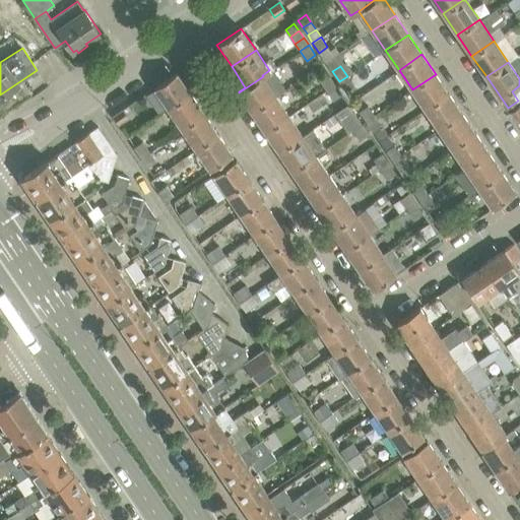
[(177,72),(154,87),(169,108),(190,92),(177,72)]
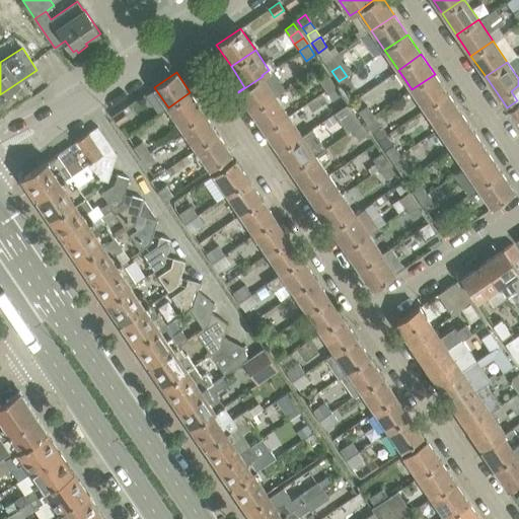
[(319,80),(326,90),(335,84),(327,74),(319,80)]
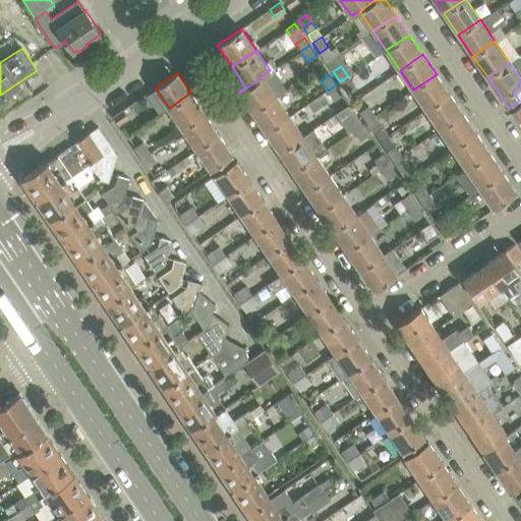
[(437,74),(413,90),(426,109),(450,94),(437,74)]
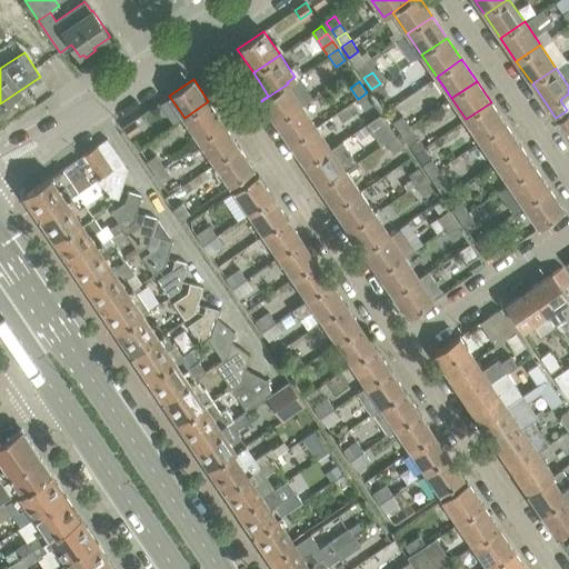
[(261,101),(276,122),(302,105),(288,83),(261,101)]
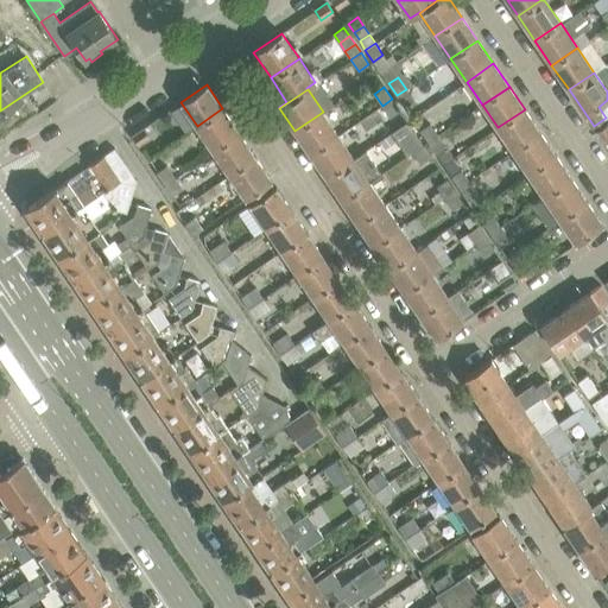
[(415,101),(406,89),(397,95),(404,107),(415,101)]
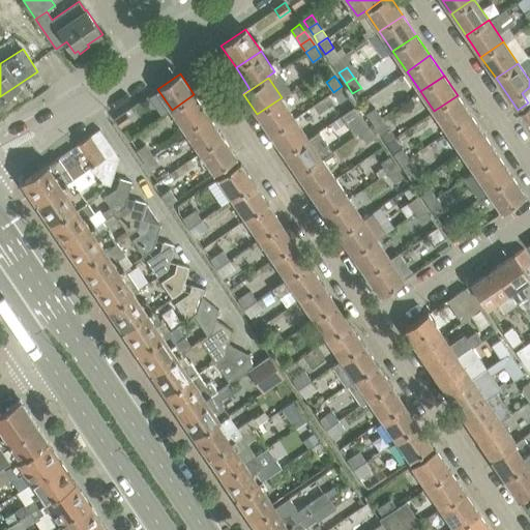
[(349,96),(342,86),(333,92),(340,102),(349,96)]
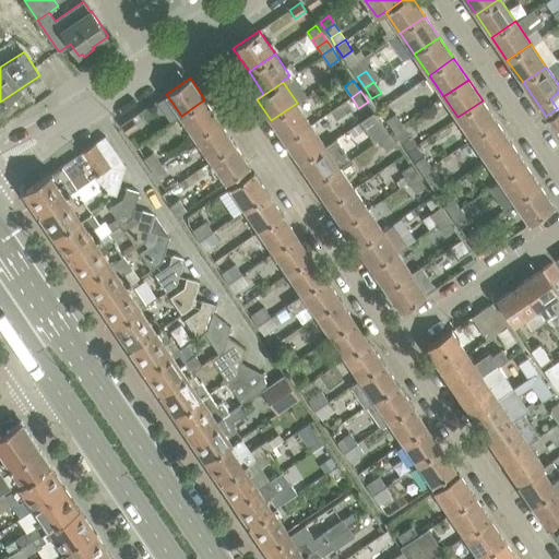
[(219,122),(204,99),(181,116),(195,138),(219,122)]
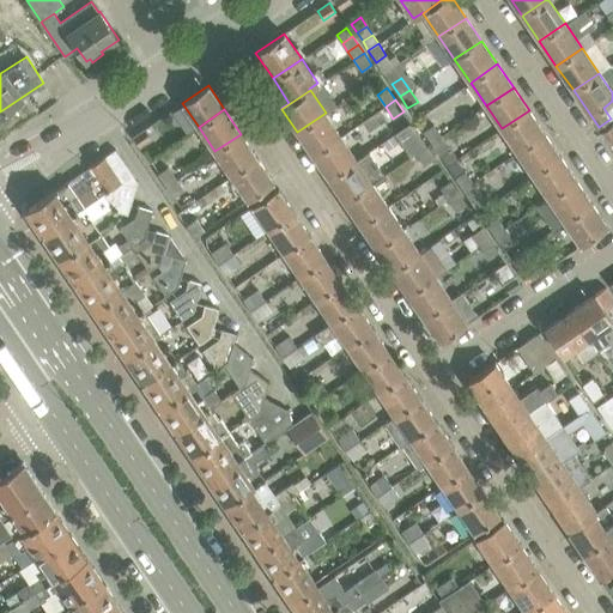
[(545,134),(529,110),(502,128),(517,152),(545,134)]
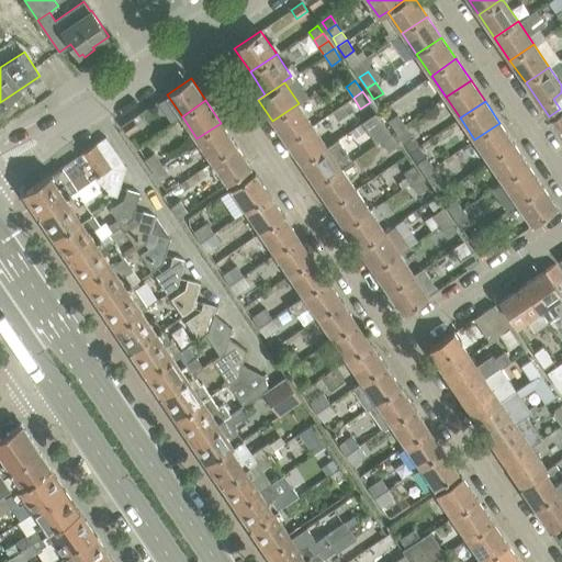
[(299,103),(272,121),(288,143),(313,125),(299,103)]
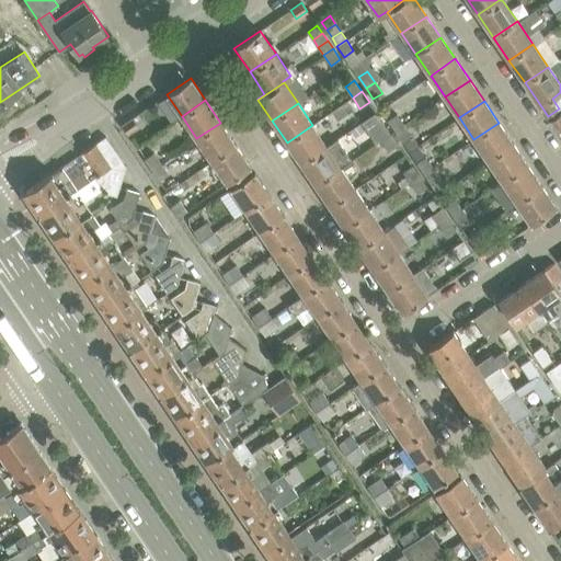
[(397,114),(387,119),(395,130),(403,125),(397,114)]
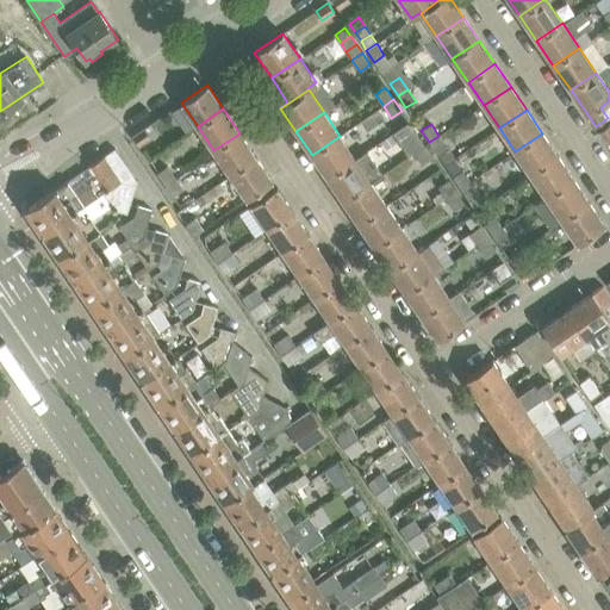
[(609,124),(599,132),(607,144),(609,141),(609,124)]
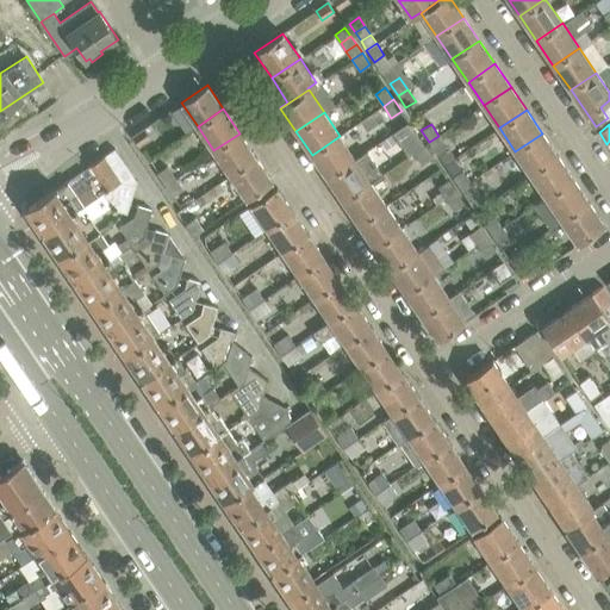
[(151,138),(144,128),(132,136),(134,138),(139,145),(151,138)]
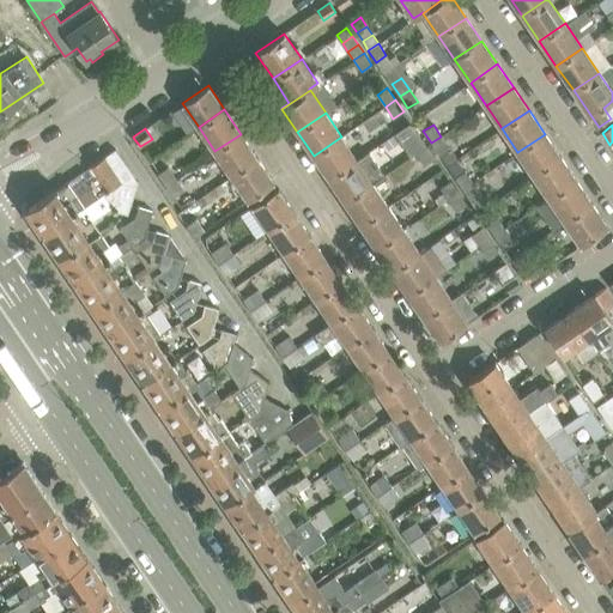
[(241,134),(214,151),(231,176),(258,158),(241,134)]
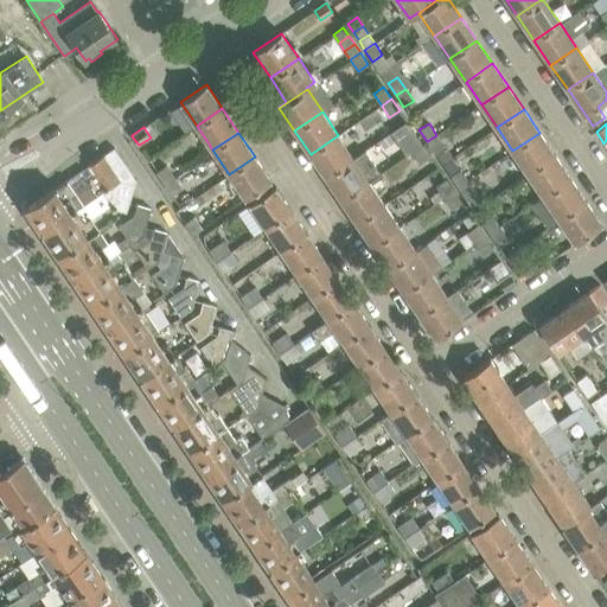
[(404,140),(413,152),(422,145),(414,133),(404,140)]
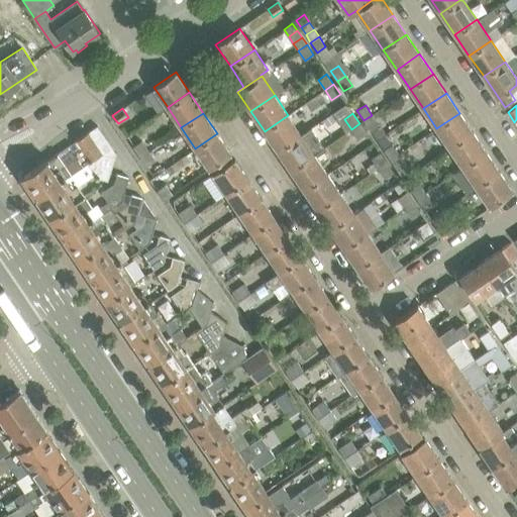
[(436,128),(449,147),(473,132),(459,113),(436,128)]
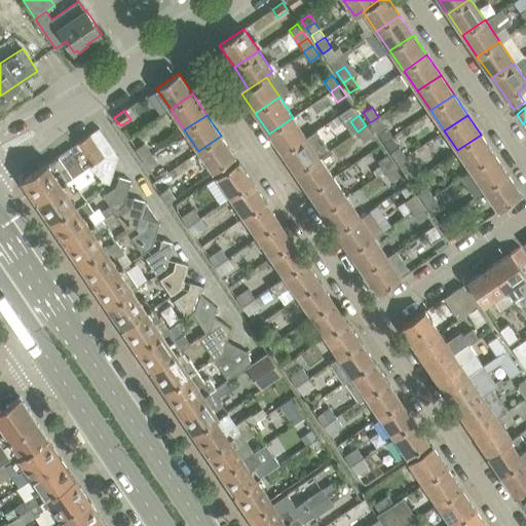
[(269,134),(283,153),(306,137),(293,117),(269,134)]
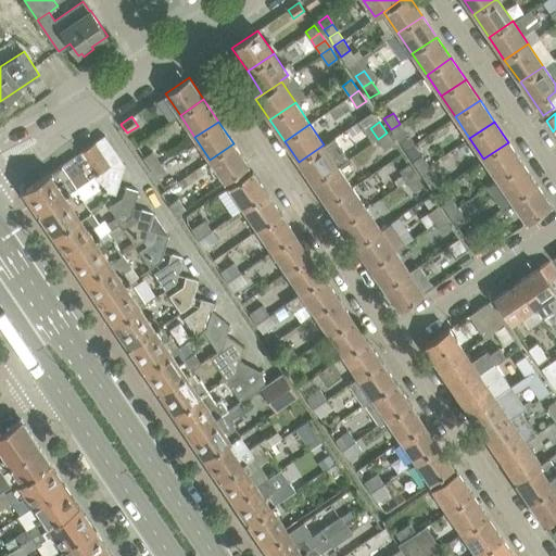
[(407,135),(400,124),(391,129),(399,140),(407,135)]
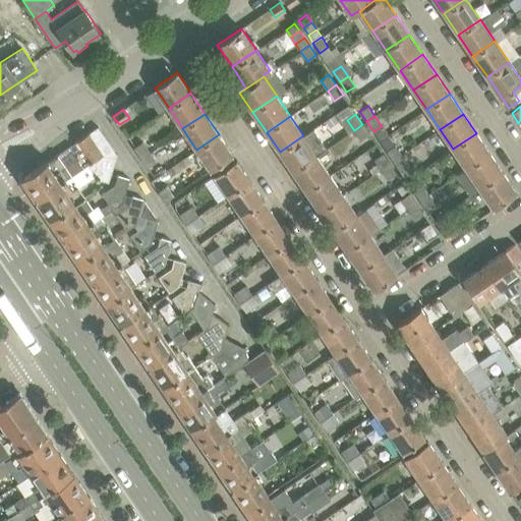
[(369,134),(362,124),(354,130),(361,139),(369,134)]
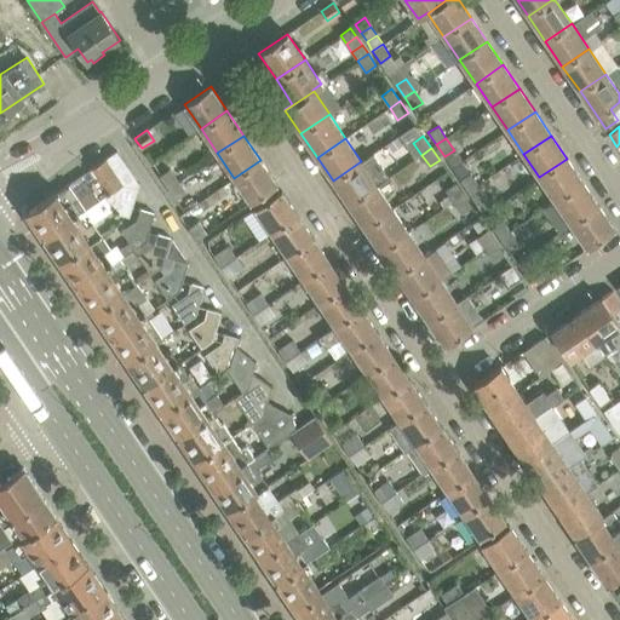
[(105,158),(124,183),(135,176),(116,150),(105,158)]
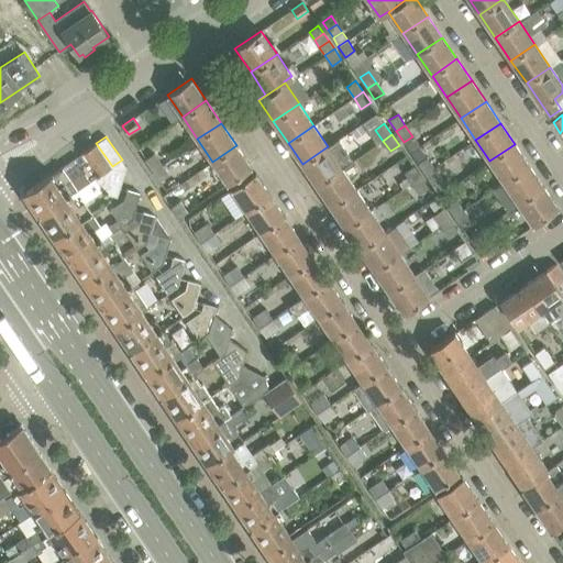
[(79,167),(89,183),(112,166),(96,143),(83,153),(88,162),(79,167)]
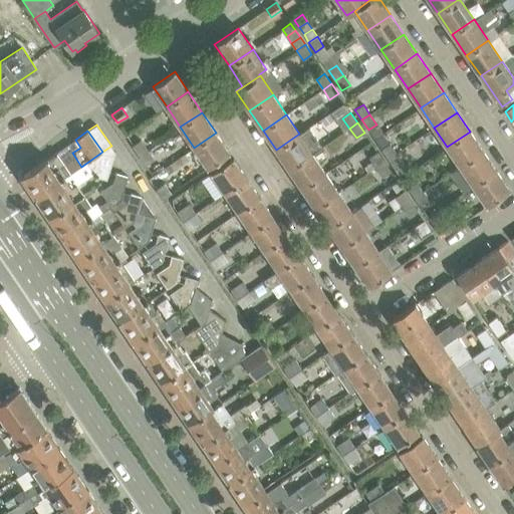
[(483,151),(470,132),(447,147),(460,167),(483,151)]
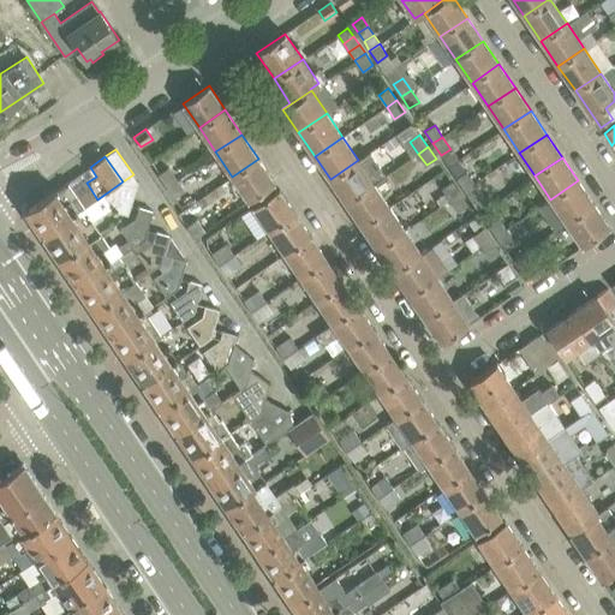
[(238,208),(249,201),(275,183),(258,159),(232,177),(222,183),(238,208)]
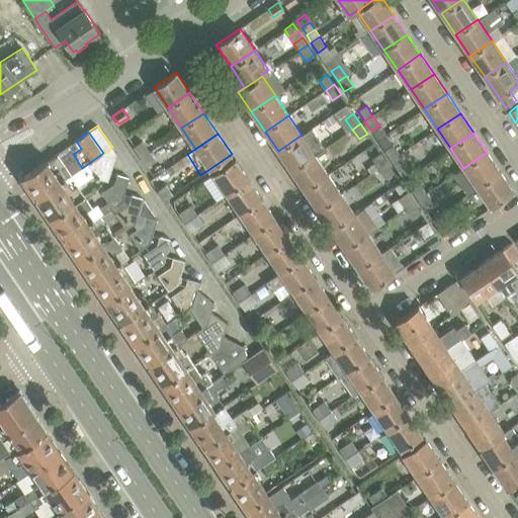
[(301,135),(278,151),(291,170),(315,155),(301,135)]
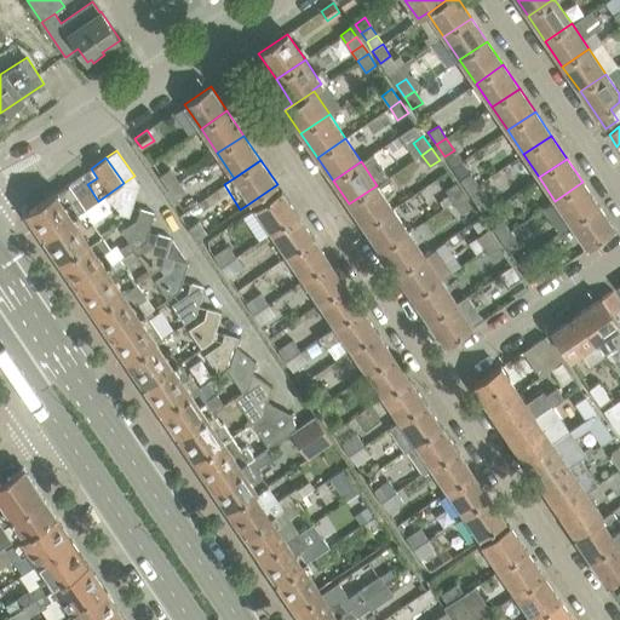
[(167,188),(177,181),(170,170),(160,176),(167,188)]
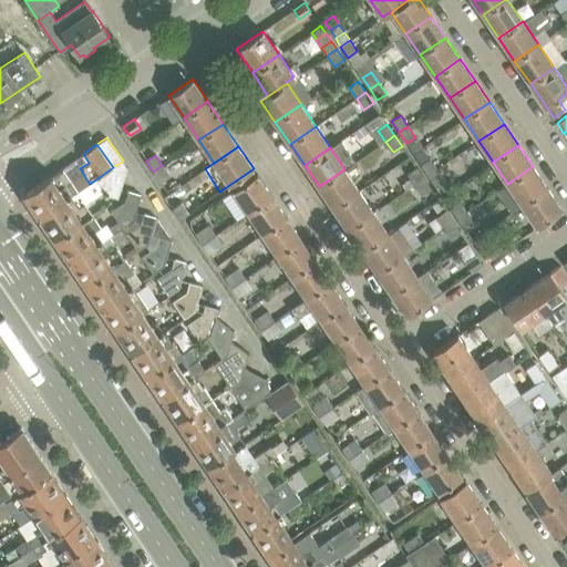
[(421,164),(428,175),(437,168),(430,157),(421,164)]
